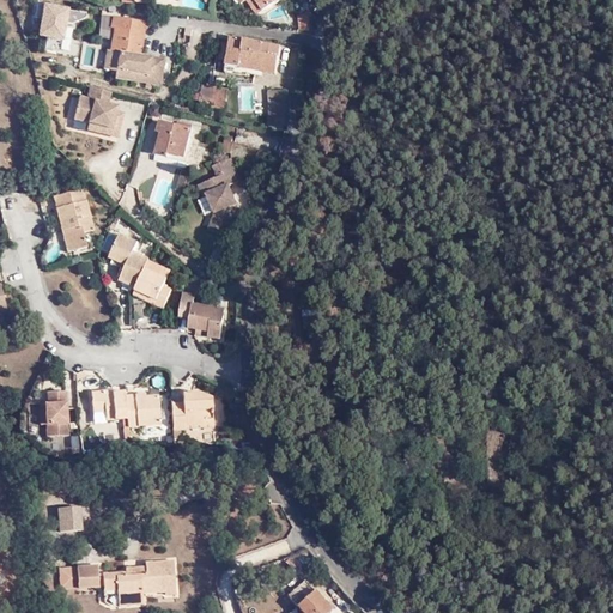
[(247,0),(247,1),(256,16),(262,12),(281,0),(247,0)]
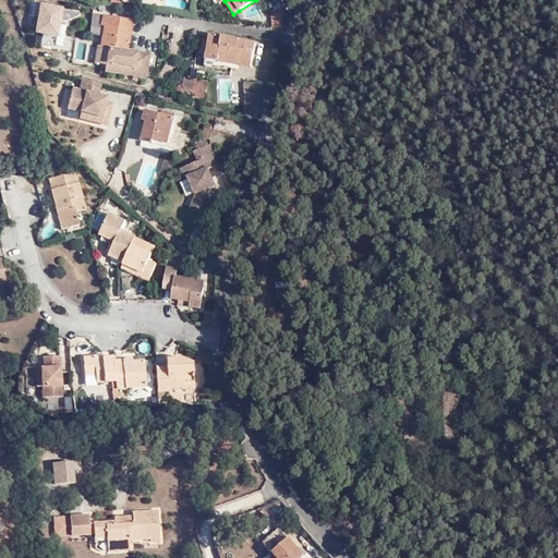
[(36,4),(31,37),(56,41),(59,20),(74,22),(75,10),(36,4)]
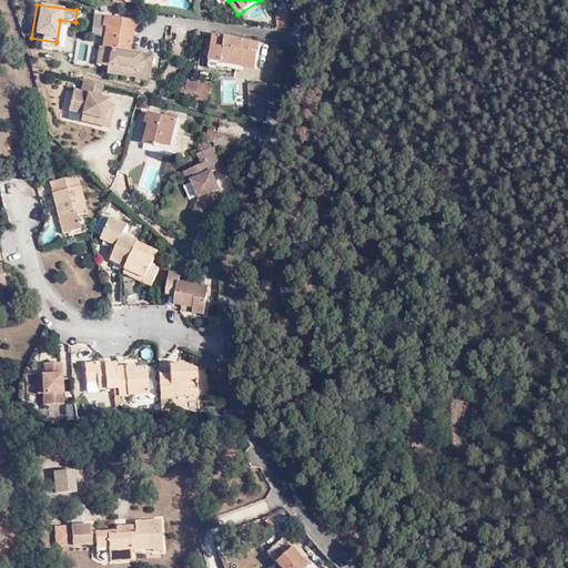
[(101,48),(99,48),(97,64),(108,67),(105,73),(149,80),(153,54),(131,51),(135,20),(104,16),(102,27),(104,27),(101,48)]
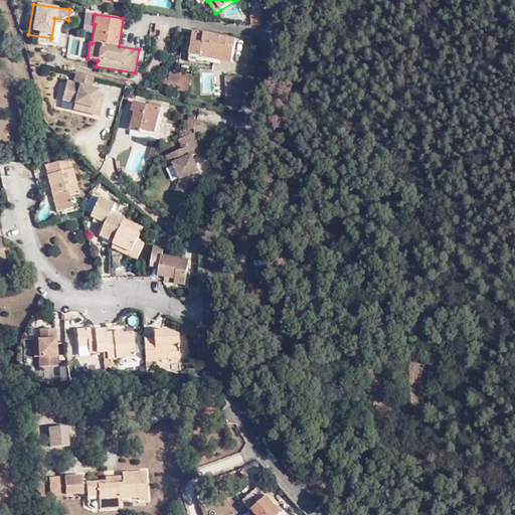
[(235,38),(194,32),(189,61),(207,64),(208,58),(231,62),(235,38)]
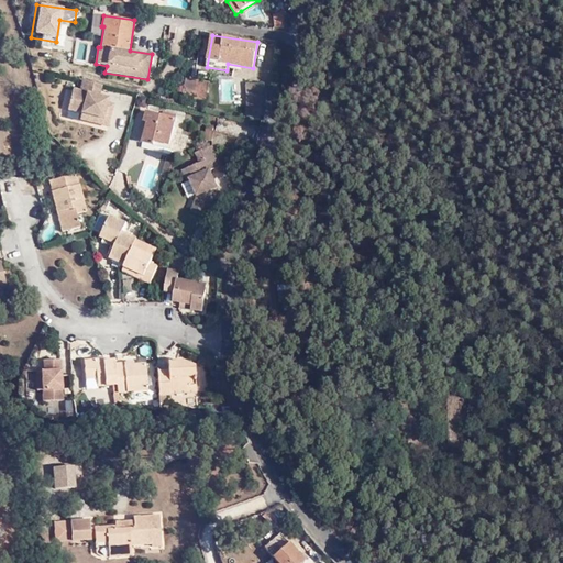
[(194,99),(207,101),(210,81),(197,79),(194,99)]
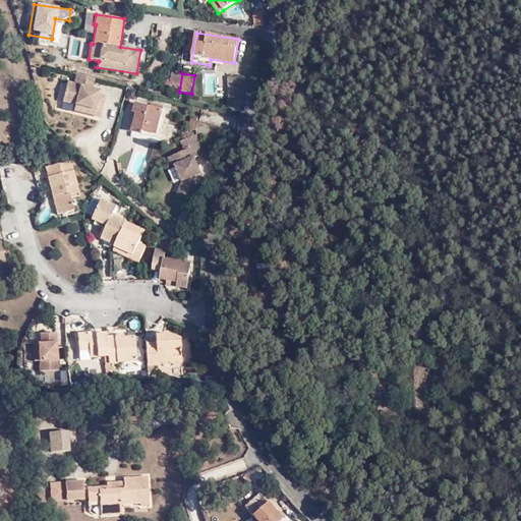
[(95,111),(94,116),(100,117),(104,97),(99,96),(100,91),(92,89),(94,78),(76,74),(74,84),(67,82),(62,102),(74,105),(95,111)]
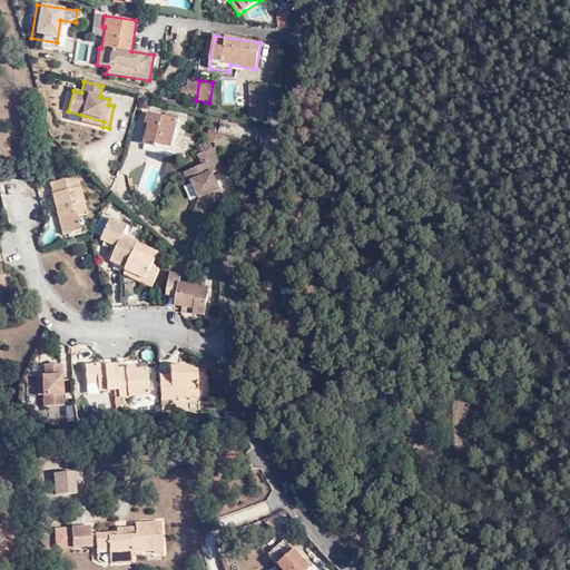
[(265,117),(264,84),(248,85),(251,118),(265,117)]
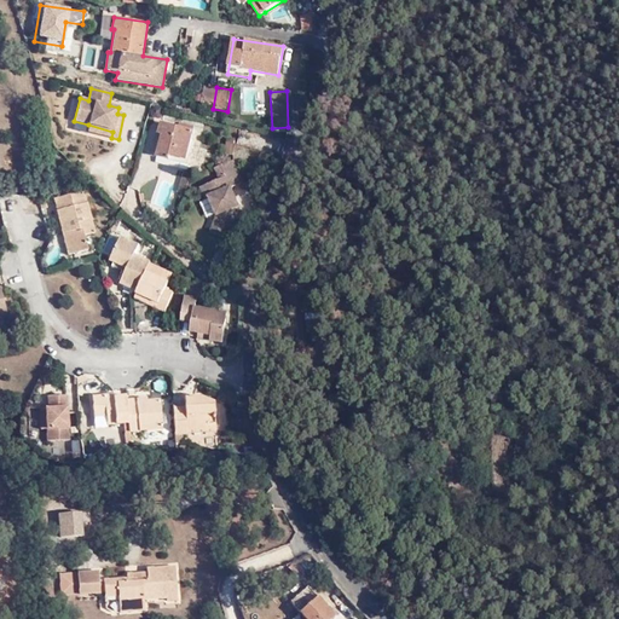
[(173,156),(186,160),(194,131),(161,122),(158,133),(162,134),(156,156),(172,160),(173,156)]
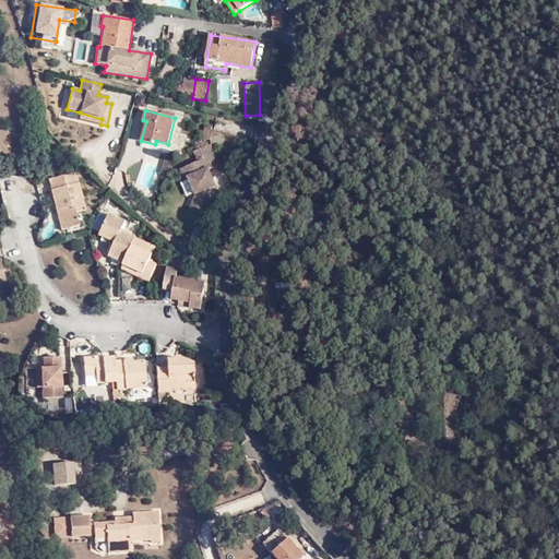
[(79,119),(100,125),(102,119),(80,113),(79,119)]
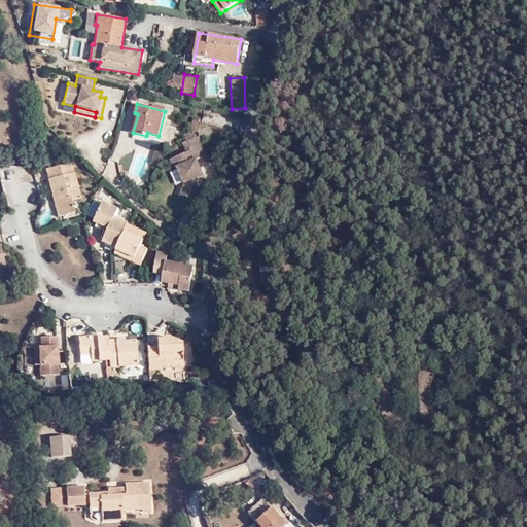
[(200,119),(192,118),(191,131),(198,132),(200,119)]
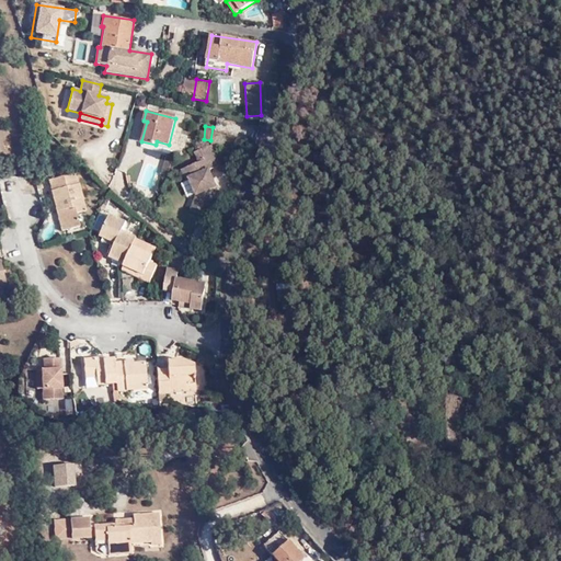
[(199,162),(185,168),(190,179),(196,195),(193,206),(207,213),(214,194),(212,189),(217,186),(209,169),(219,164),(212,146),(195,153),(199,162)]
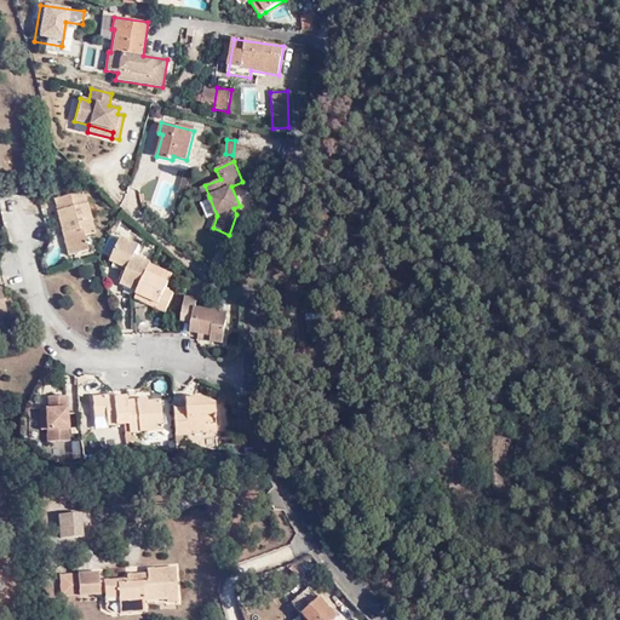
[(184,195),(191,174),(183,172),(176,193),(184,195)]
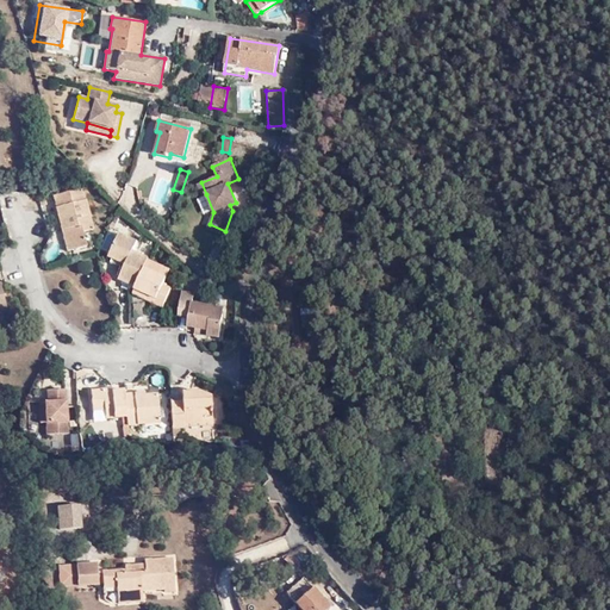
[(56,207),(86,199),(82,188),(53,195),(56,207)]
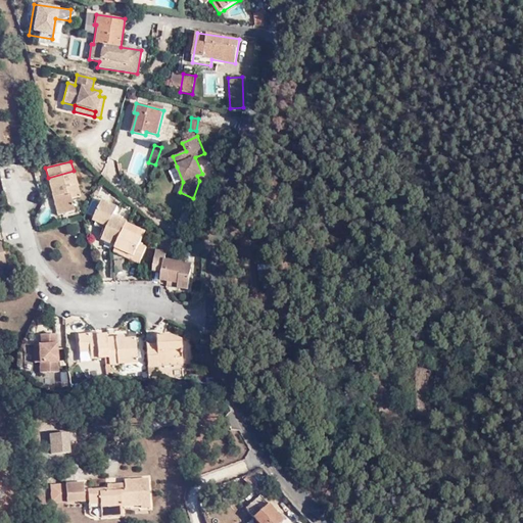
[(74,171),(48,178),(47,178),(57,216),(74,211),(72,199),(81,197),(74,171)]
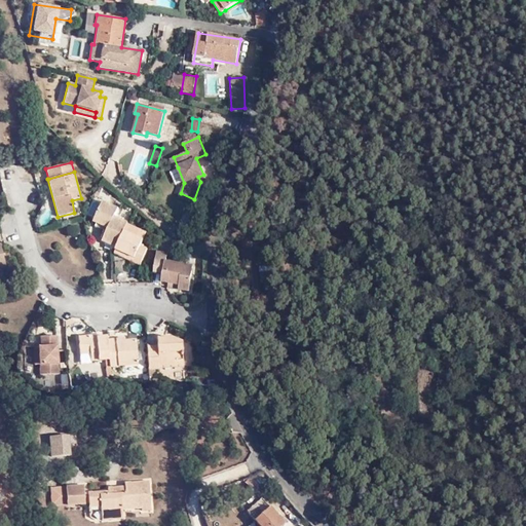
[(194,199),(181,193),(179,198),(192,203),(194,199)]
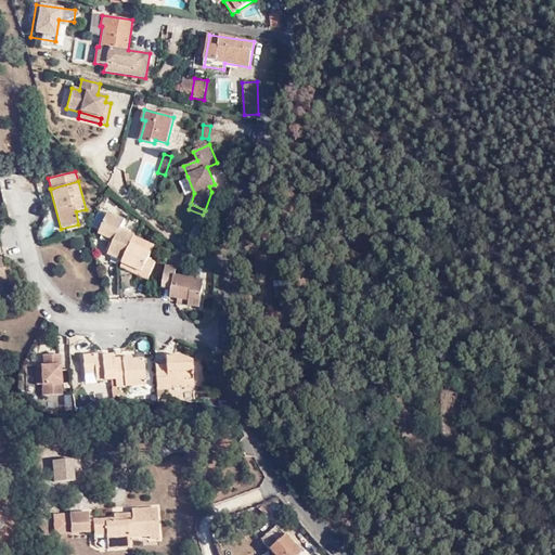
[(123,261),(134,235),(121,229),(126,220),(110,213),(100,234),(115,241),(108,255),(123,261)]
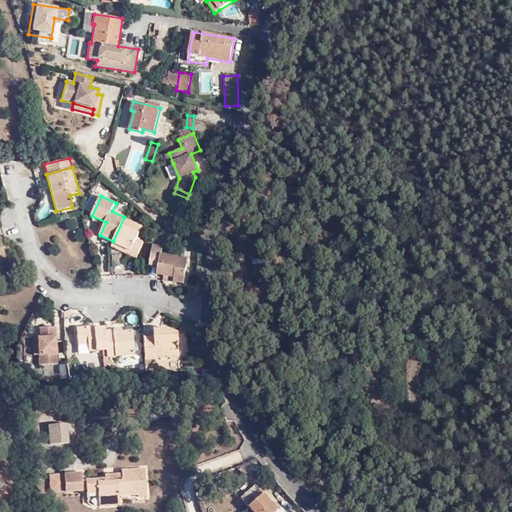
[(125,217),(124,217),(113,241),(114,241),(122,225),(125,218),(125,217)]
